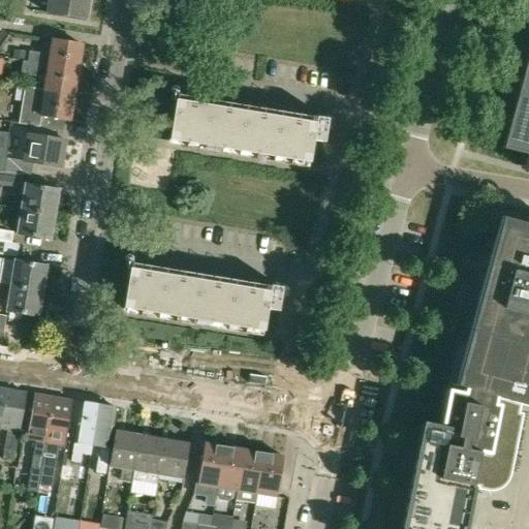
[(44,0),(43,12),(86,20),(89,0),(44,0)]
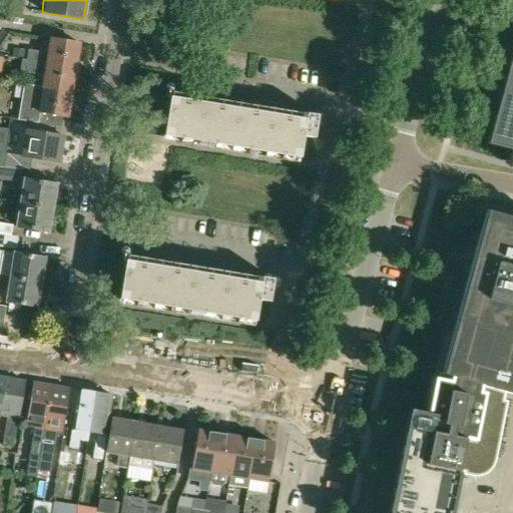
[(47,63),(76,68),(79,44),(51,39),(47,63)]
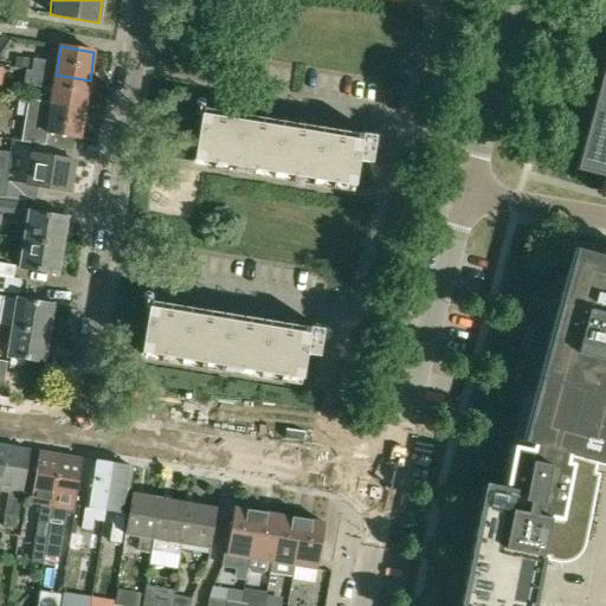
[(15,57),(14,66),(28,69),(30,59),(15,57)]
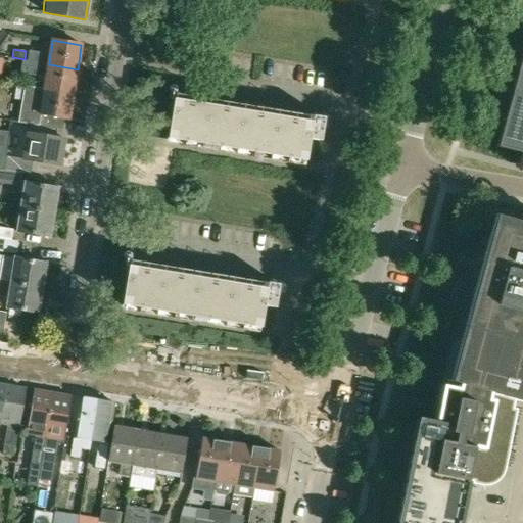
[(522,49),(516,76),(519,77),(517,84),(514,83),(512,93),(515,94),(513,102),(510,101),(497,146),(522,153),(522,49)]
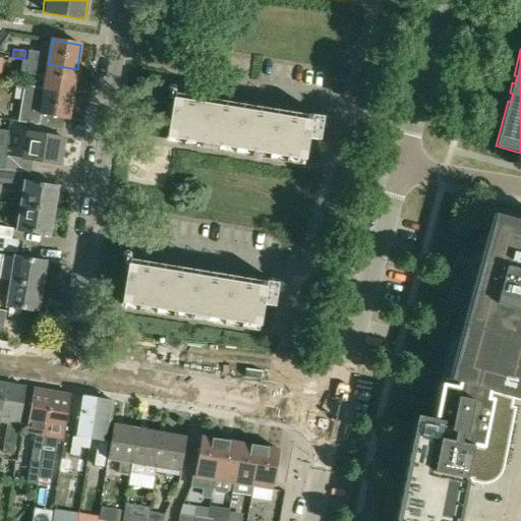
[(27,50),(26,61),(41,63),(42,53),(27,50)]
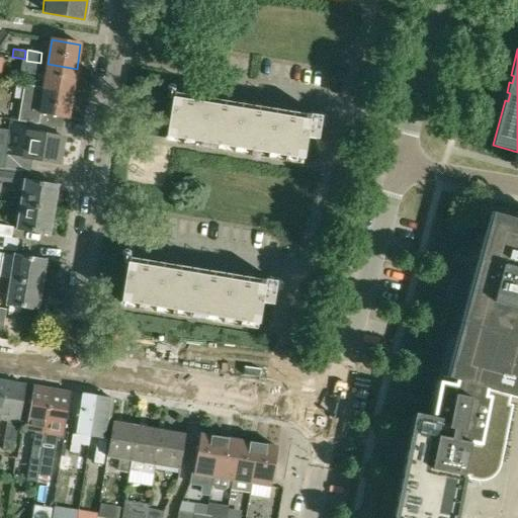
[(46,77),(44,88),(73,93),(77,69),(48,64),(40,63),(26,61),(22,61),(20,72),(28,73),(28,75),(46,77)]
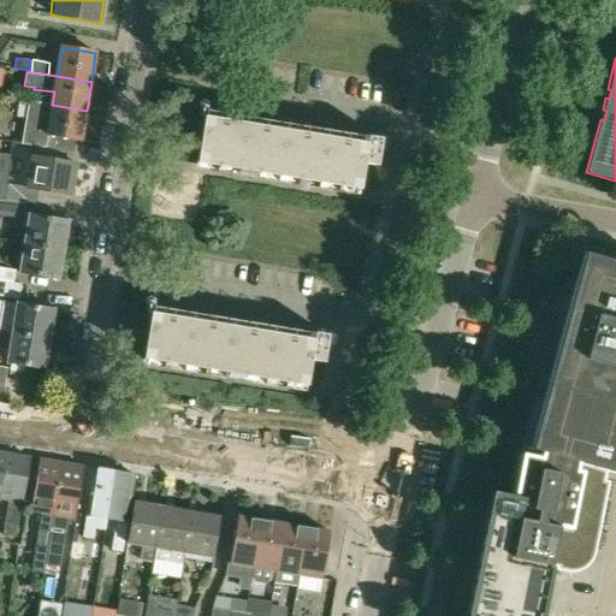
[(31,102),(24,144),(39,147),(66,152),(73,152),(76,140),(82,141),(87,111),(52,105),(31,102)]
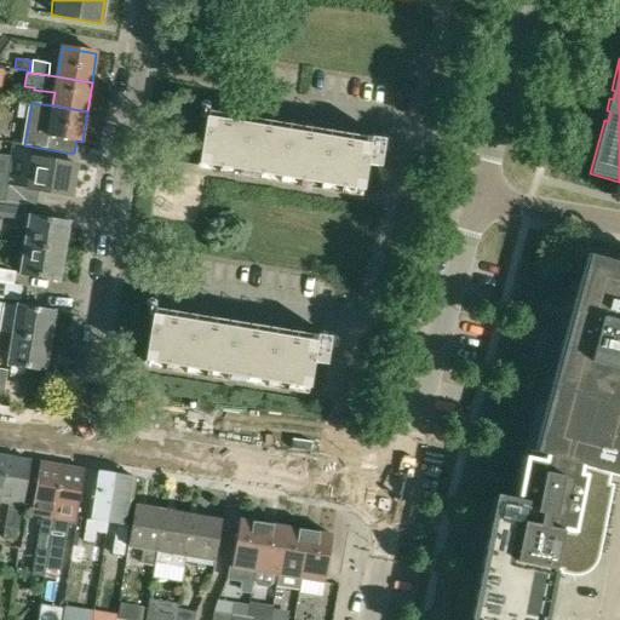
[(380,168),(383,154),(385,141),(373,139),(372,139),(342,135),(205,110),(204,109),(202,118),(204,118),(204,116),(207,118),(199,164),(363,191),(368,166),(380,168)]
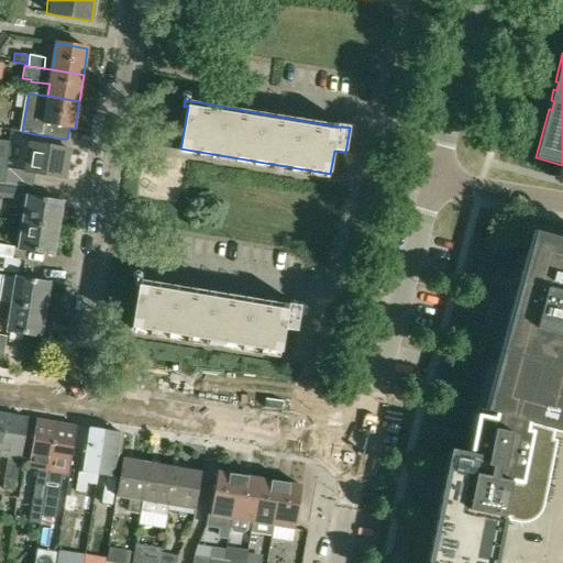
[(33,144),(59,148),(61,139),(34,134),(33,144)]
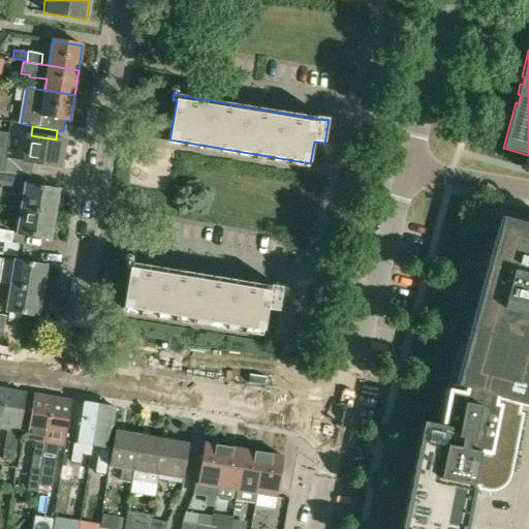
[(0,172),(4,173),(6,158),(9,132),(0,131),(0,172)]
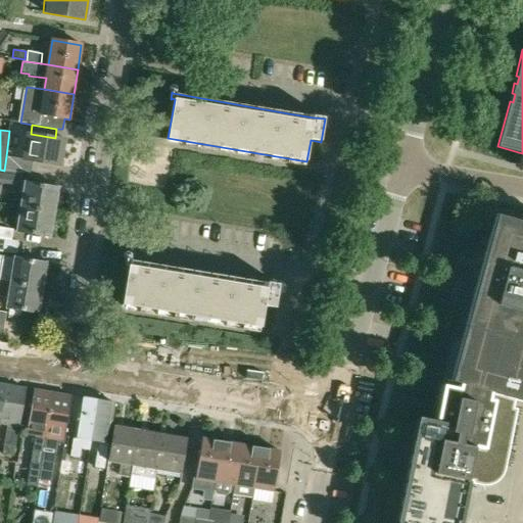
[(22,158),(6,156),(4,171),(22,174),(31,175),(34,161),(61,167),(65,140),(55,138),(31,134),(27,133),(22,158)]
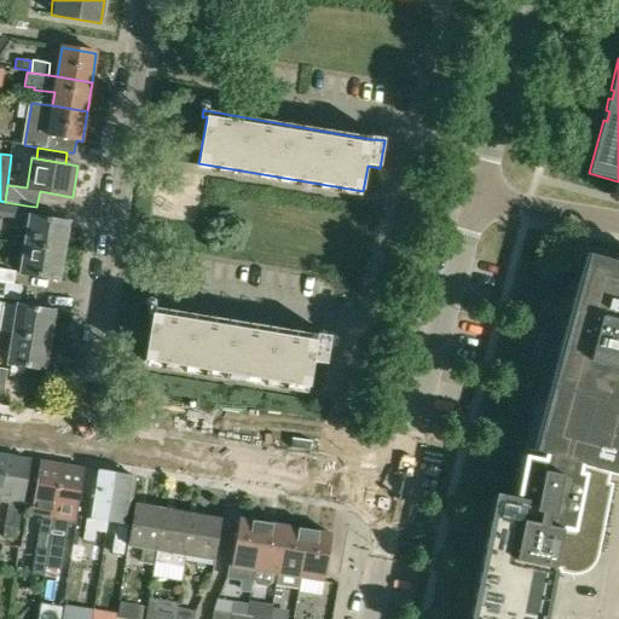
[(0,217),(25,220),(27,206),(5,202),(0,201),(0,217)]
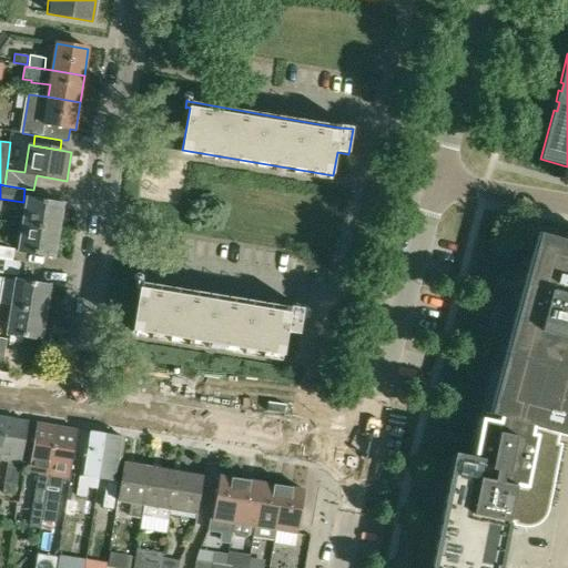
[(28,196),(23,225),(59,231),(63,203),(28,196)]
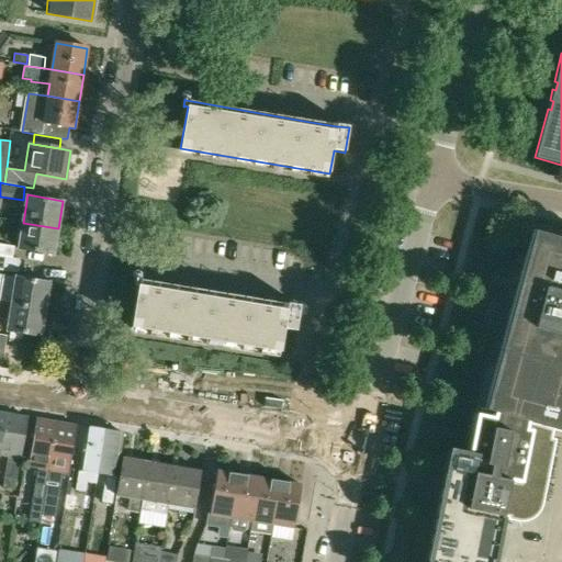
[(54,254),(58,228),(23,223),(19,248),(54,254)]
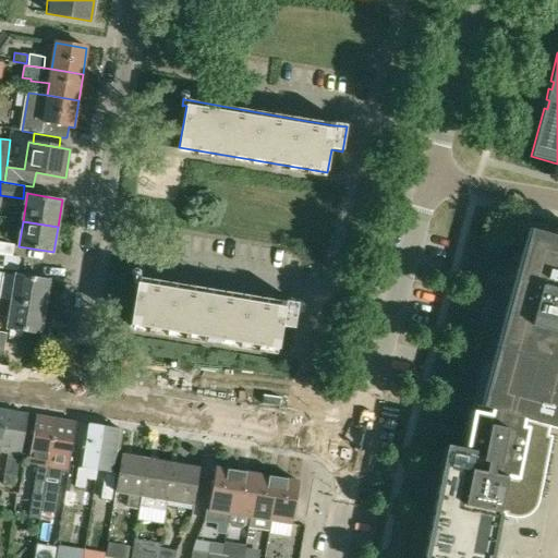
[(537,502),(537,501),(543,475),(542,474),(549,438),(544,437),(547,426),(557,429),(557,427),(557,237),(529,229),(506,314),(488,308),(477,349),(495,354),(480,408),(488,410),(488,414),(472,411),(463,452),(447,449),(425,557),(488,557),(501,495),(514,498),(514,500),(516,502),(517,505),(519,507),(520,508),(522,509),(525,510),(528,510),(530,509),(532,508),(534,507),(535,505),(537,502)]
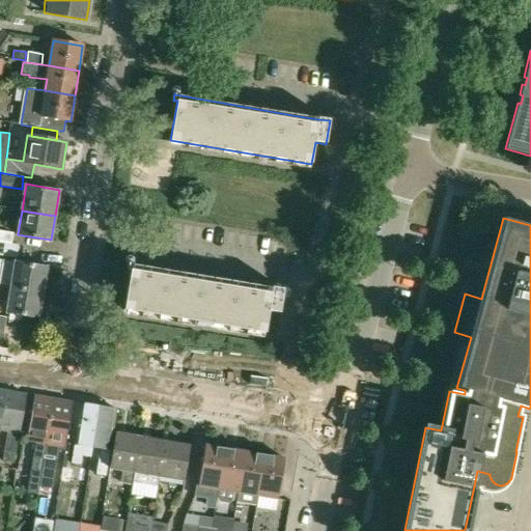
[(0,231),(0,242),(10,244),(12,233),(0,231)]
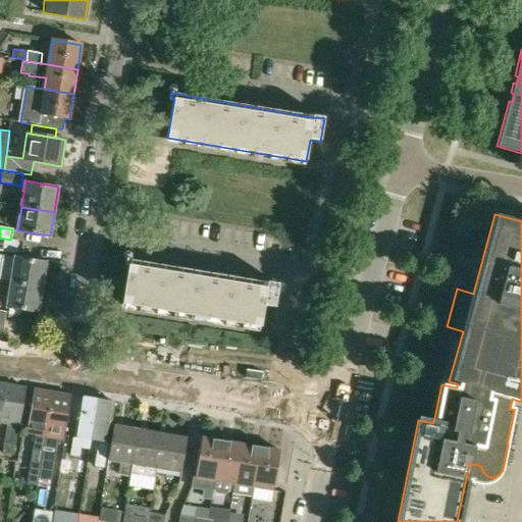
[(17,241),(10,240),(0,238),(0,251),(14,254),(17,241)]
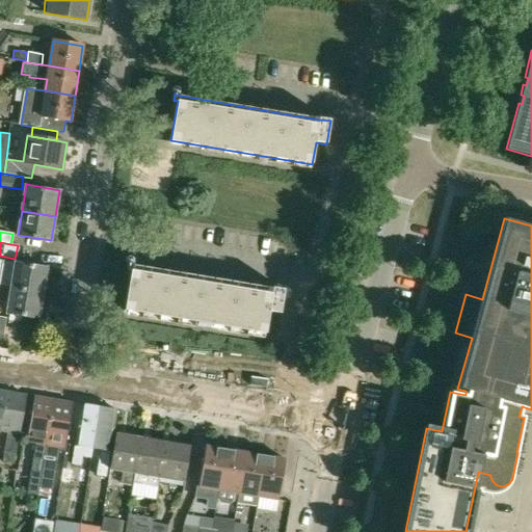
[(0,274),(5,276),(3,287),(43,293),(47,267),(15,262),(15,263),(2,261),(0,272),(0,274)]
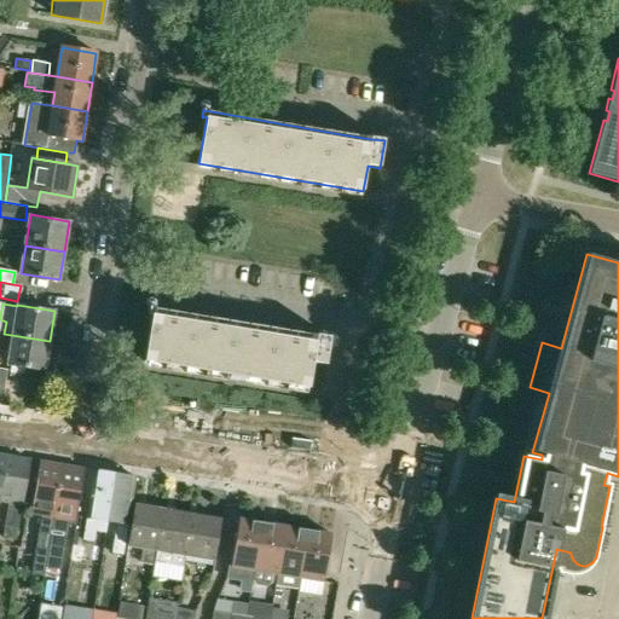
[(149,313),(151,314),(144,360),(307,387),(312,362),(324,363),(327,348),(329,336),(317,334),(316,334),(150,306),(149,306),(148,314),(149,314),(149,313)]
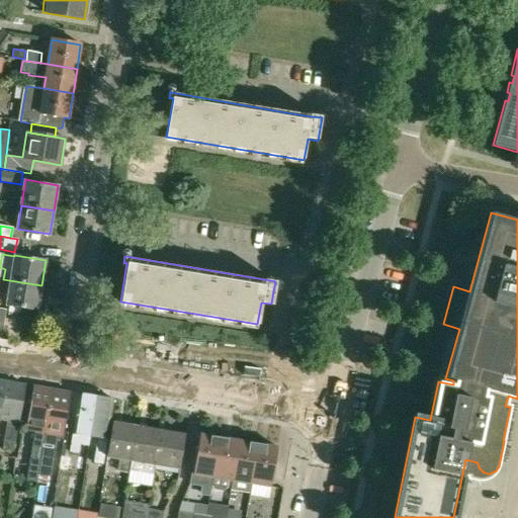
[(3,279),(0,278),(0,293),(8,295),(6,306),(37,311),(41,285),(3,279)]
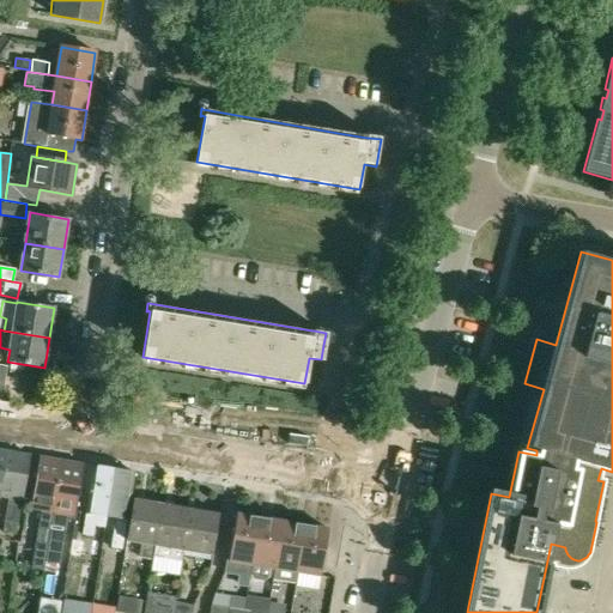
[(30,455),(7,451),(0,495),(0,497),(10,499),(4,533),(16,534),(30,455)]
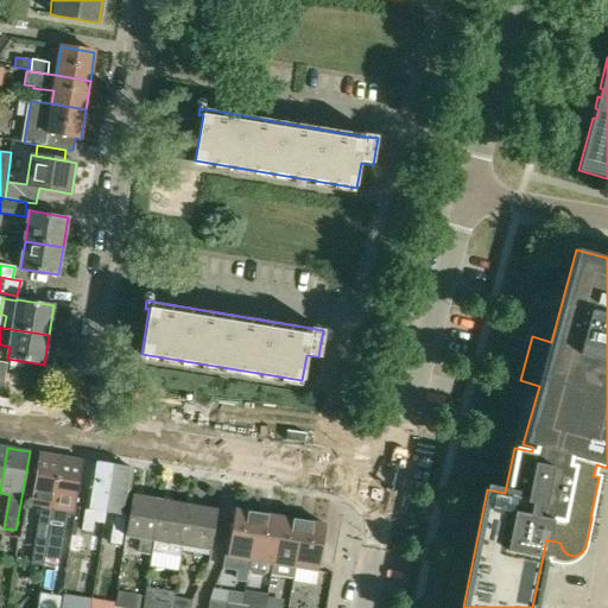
[(45,557),(50,529),(62,457),(40,454),(32,506),(40,507),(31,564),(43,567),(45,557)]
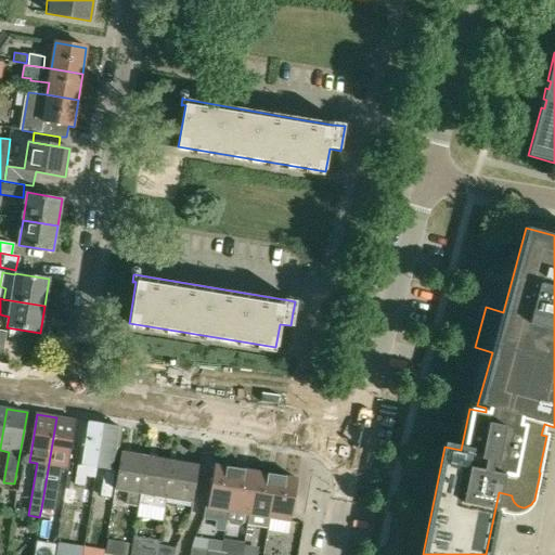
[(68,468),(76,421),(56,417),(46,482),(56,485),(60,466),(68,468)]
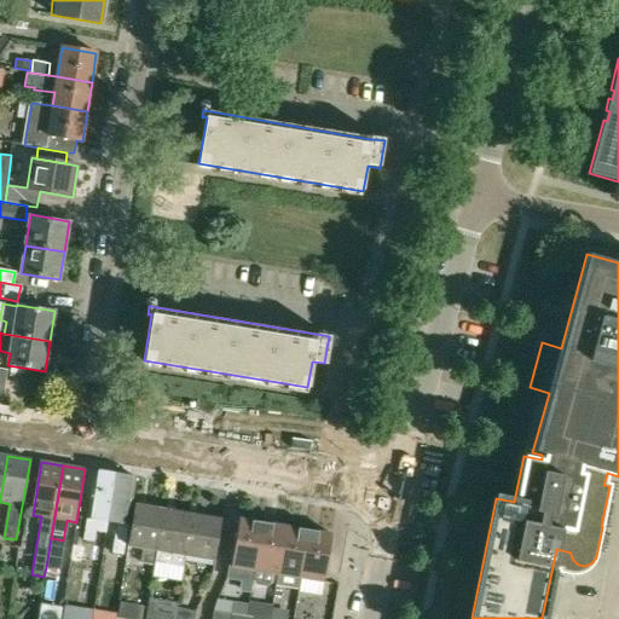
[(116,474),(96,470),(84,539),(93,541),(96,532),(106,533),(108,521),(116,474)]
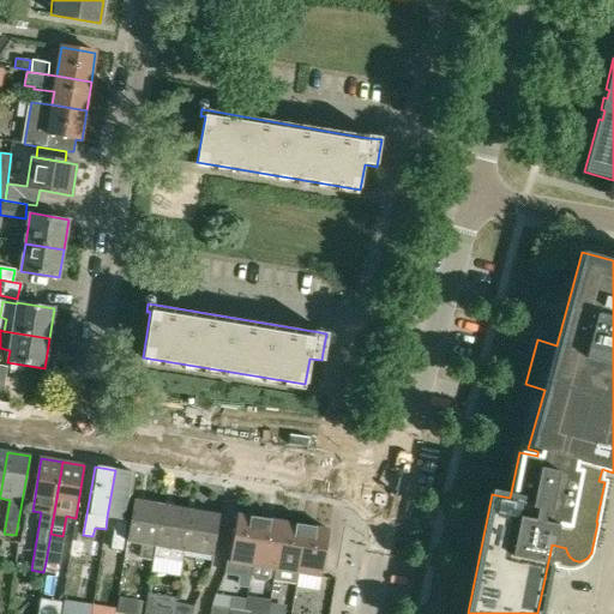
[(136,474),(115,470),(107,517),(116,519),(114,540),(112,549),(122,552),(125,542),(136,474)]
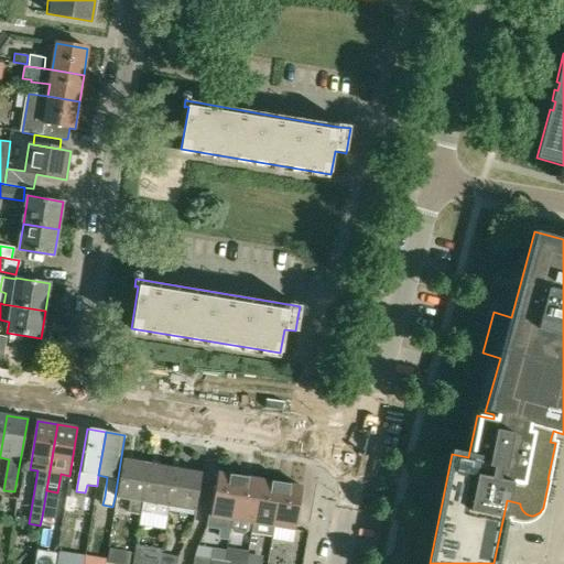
[(142,512),(150,464),(123,459),(118,498),(130,500),(128,513),(141,516),(142,512)]
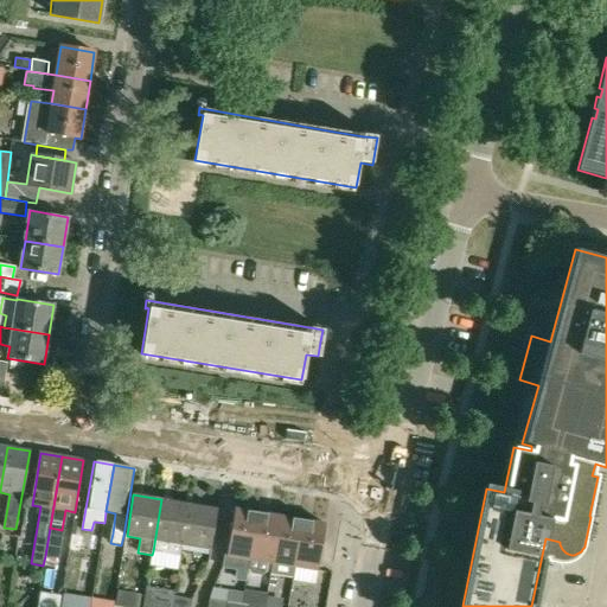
[(180,555),(183,545),(190,504),(161,499),(153,551),(180,555)]
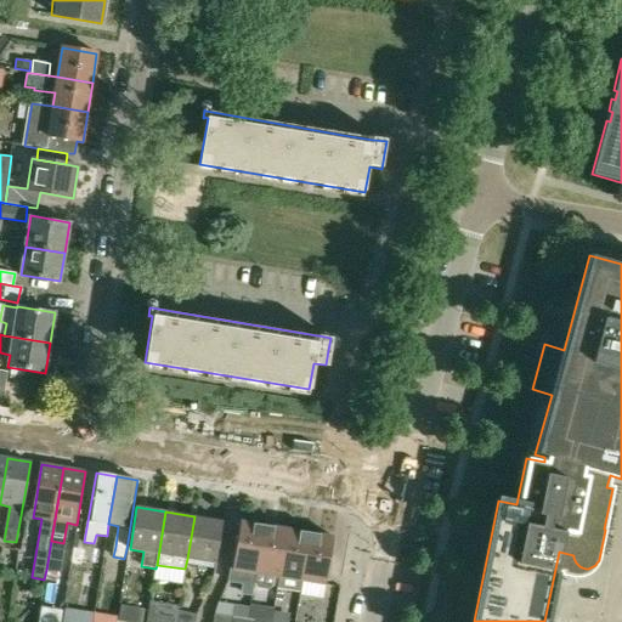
[(222,520),(194,516),(187,559),(215,564),(222,520)]
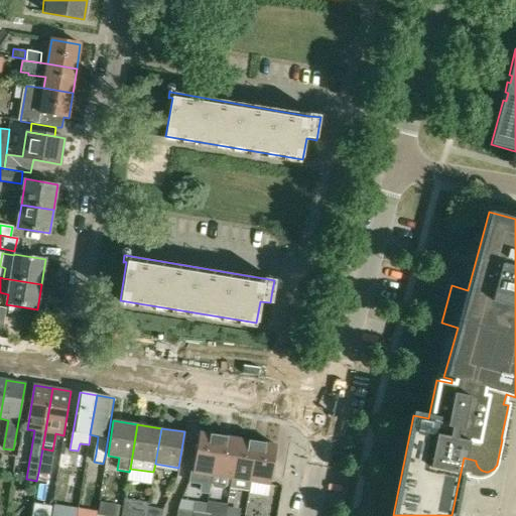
[(210,494),(211,486),(213,475),(219,434),(200,431),(194,472),(190,472),(188,483),(201,484),(199,493),(210,494)]
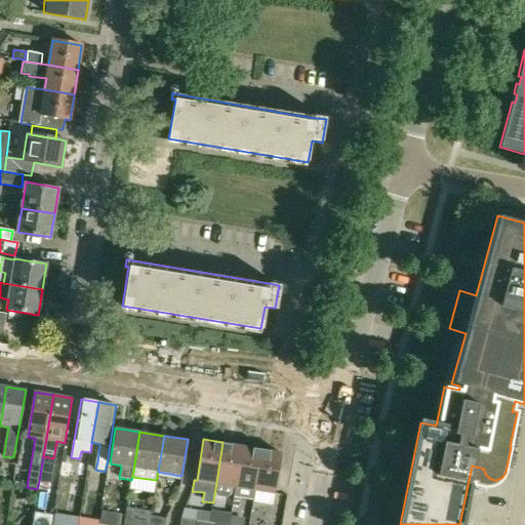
[(223,442),(216,483),(214,494),(216,497),(225,498),(230,494),(231,486),(235,486),(241,445),(223,442)]
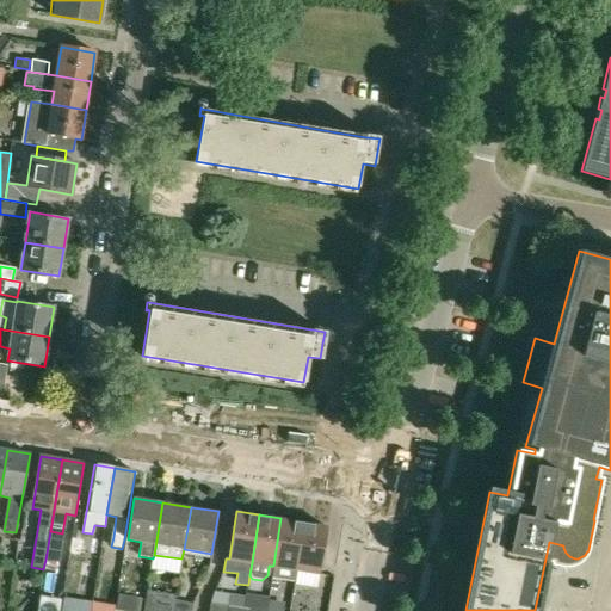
[(295,580),(296,569),(303,522),(281,518),(273,566),(272,576),(295,580)]
